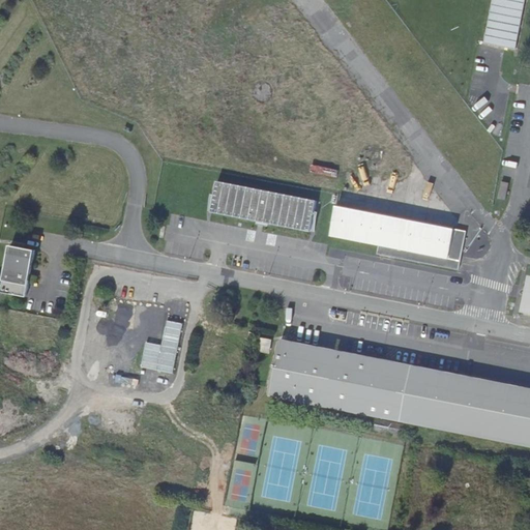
[(493,0),(484,43),(516,50),(524,0),(493,0)]
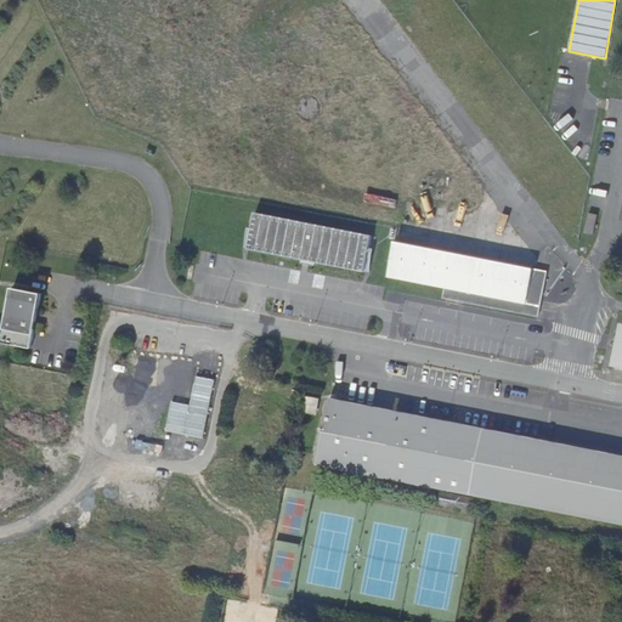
[(372,237),(255,214),(248,250),(365,272),(372,237)]
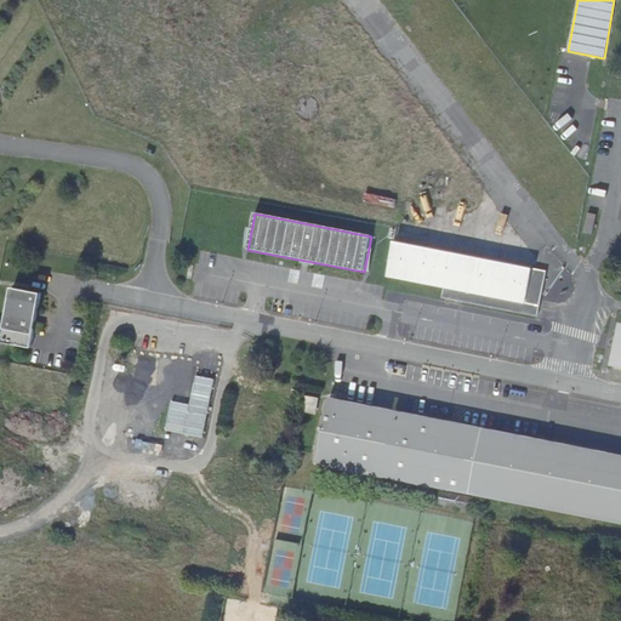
[(587,215),(584,234),(592,235),(596,216),(587,215)]
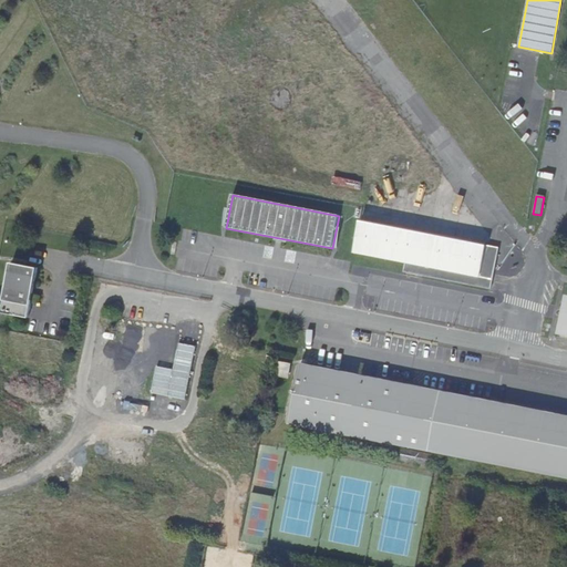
[(498,247),(360,219),(354,250),(406,261),(404,270),(411,272),(491,288),(494,269),(498,247)]
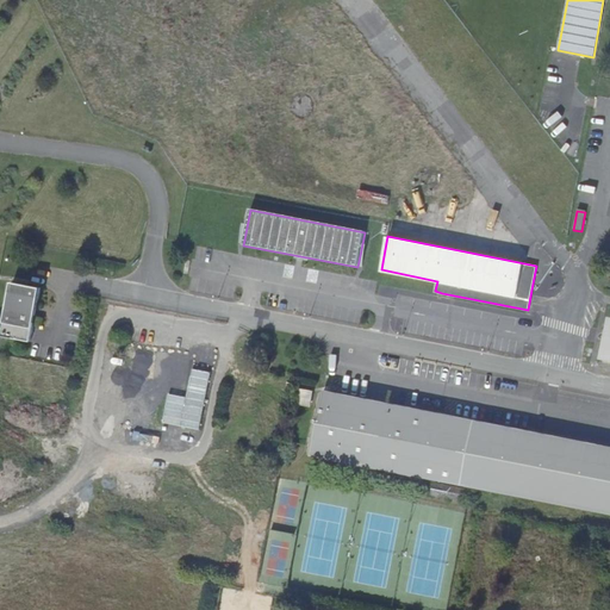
[(30,343),(42,288),(13,282),(2,337),(30,343)]
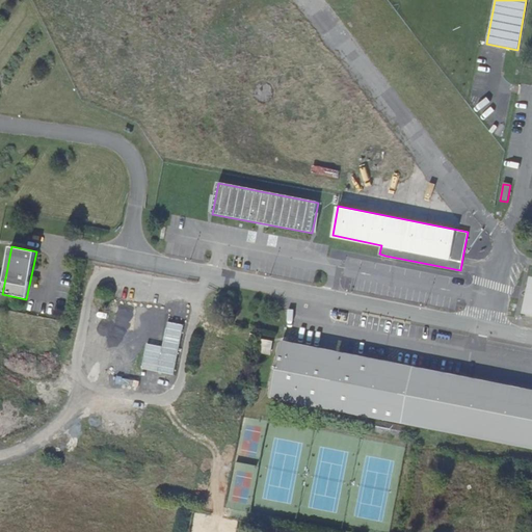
[(531,276),(529,276),(522,317),(531,319),(531,276)]
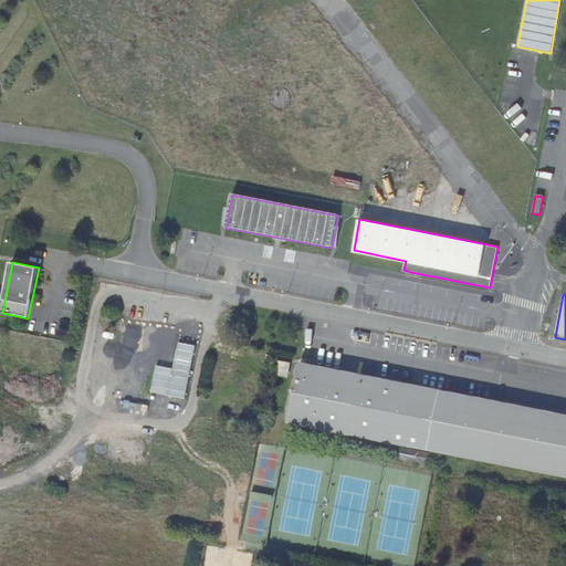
[(428,449),(439,395),(299,366),(287,420),(428,449)]
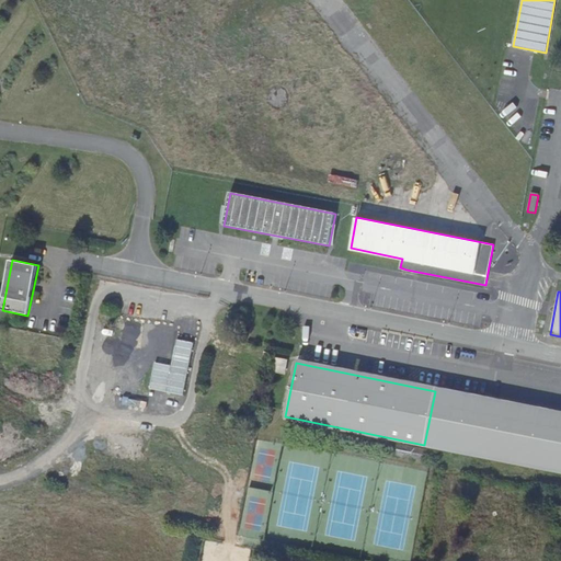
[(424,445),(560,471),(560,415),(435,391),(424,445)]
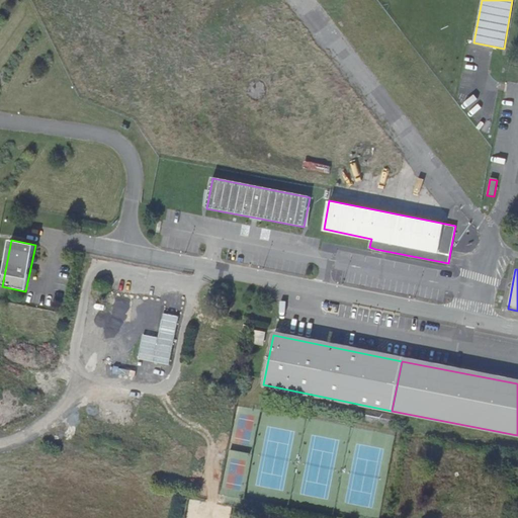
[(394,427),(396,416),(371,411),(369,422),(394,427)]
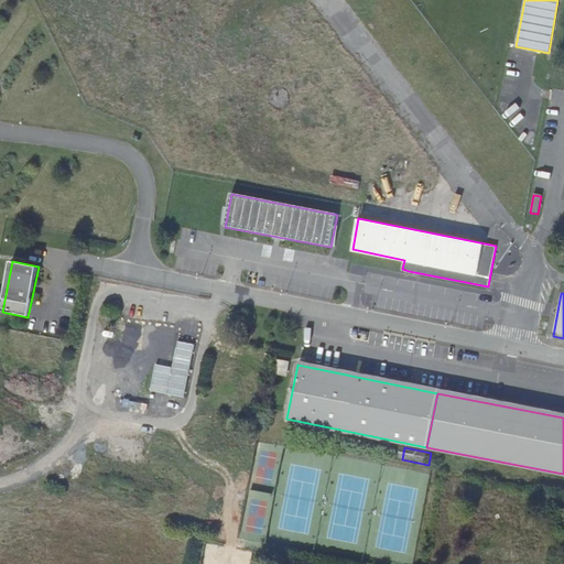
[(451,499),(443,498),(441,511),(447,513),(451,499)]
